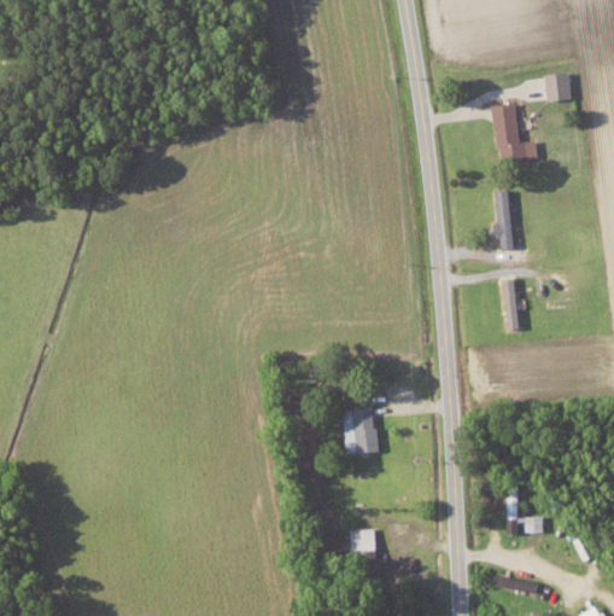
[(545,76),(549,103),(573,98),(568,71),(545,76)]
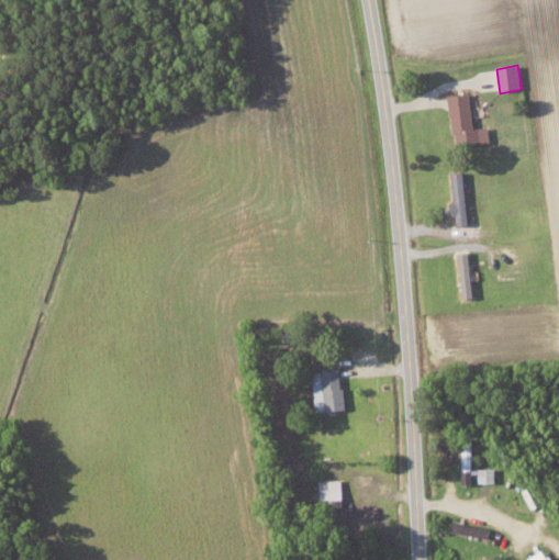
[(449,97),(454,146),(490,143),(488,127),(473,130),(469,94),(449,97)]
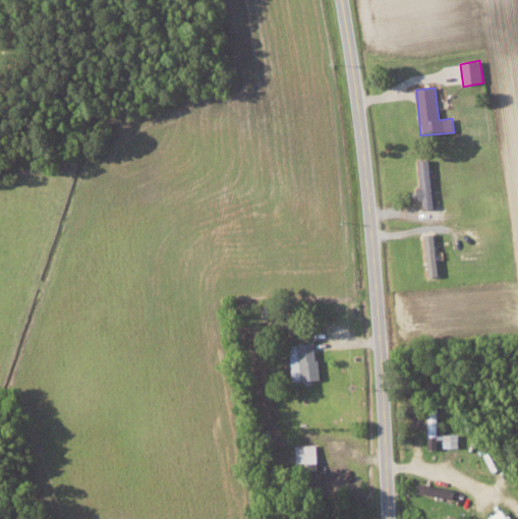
[(430,160),(417,161),(418,211),(432,211),(430,160)]
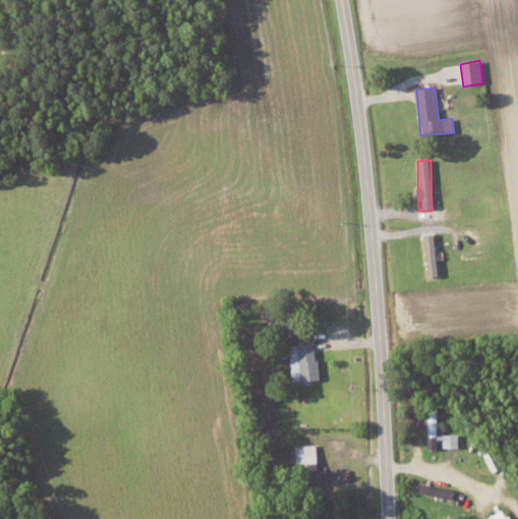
[(318,382),(317,344),(290,345),(291,382),(318,382)]
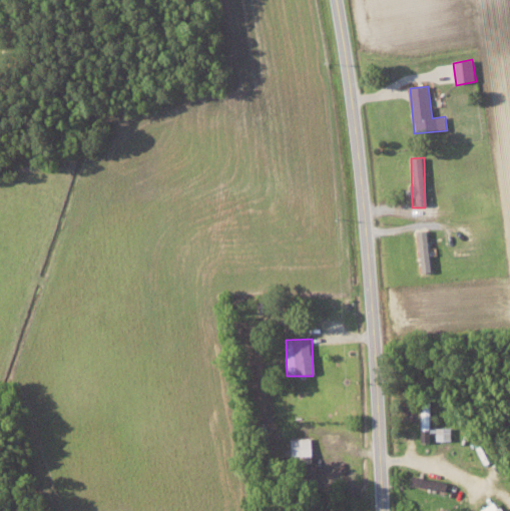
[(429,429),(429,403),(418,403),(419,444),(431,444),(431,442),(451,441),(450,428),(429,429)]
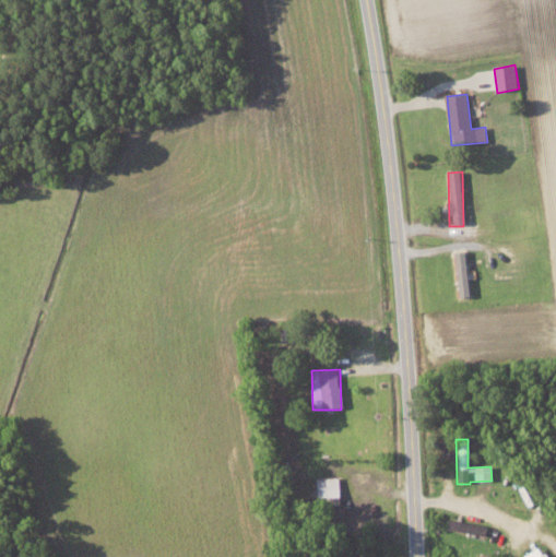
[(317,480),(317,499),(341,498),(340,478),(317,480)]
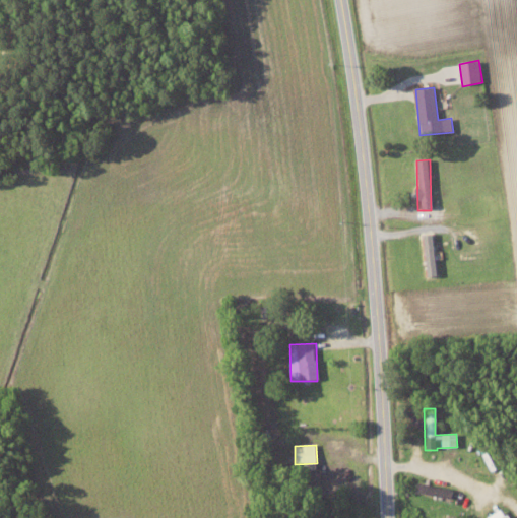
[(413,495),(453,499),(453,489),(414,484),(413,495)]
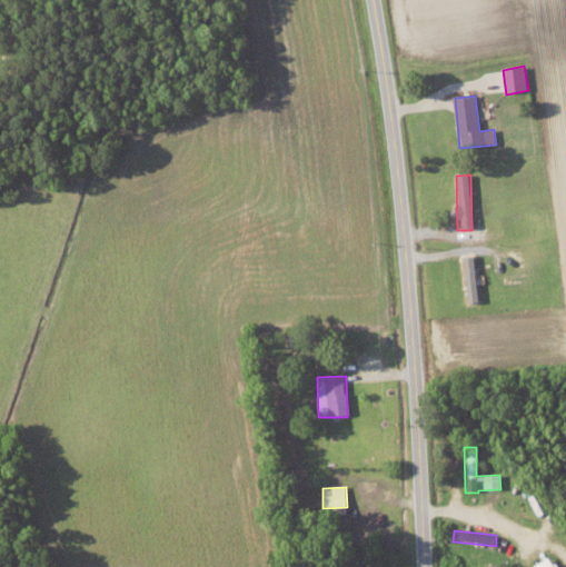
[(558,566),(553,556),(534,566),(558,566)]
